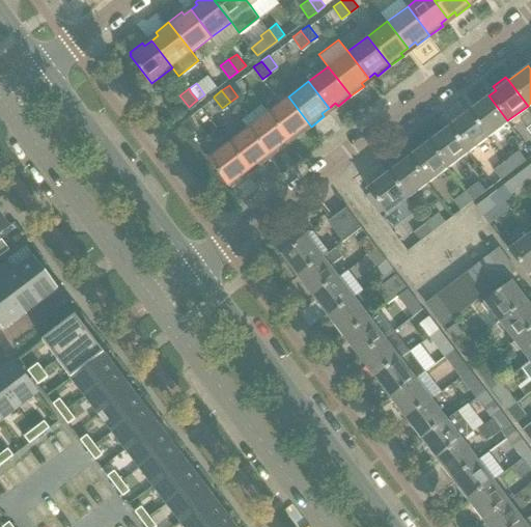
[(488,95),(468,111),(487,136),(507,120),(488,95)]
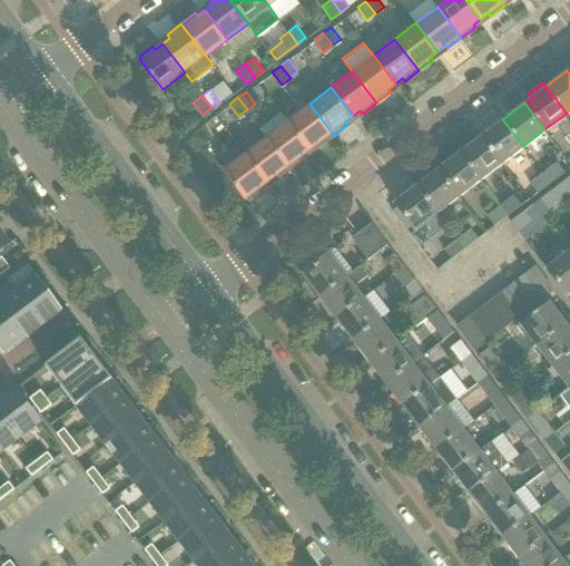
[(310,104),(288,119),(310,148),(317,143),(320,146),(334,136),(310,104)]
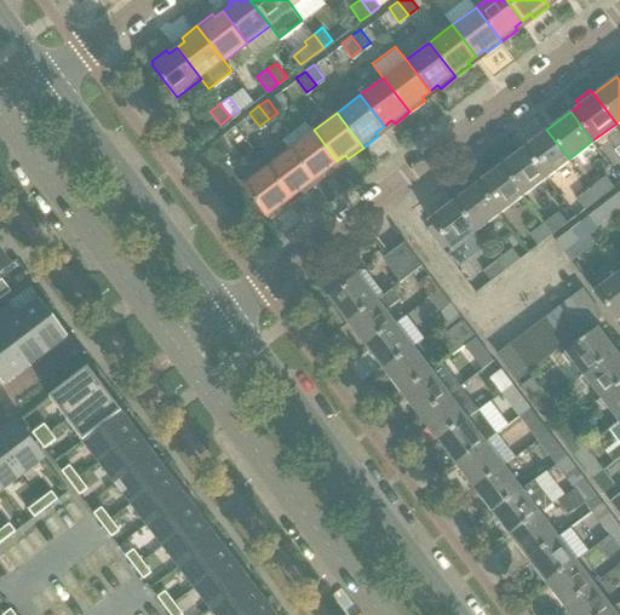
[(314,130),(291,148),(317,183),(332,171),(329,167),(337,161),(314,130)]
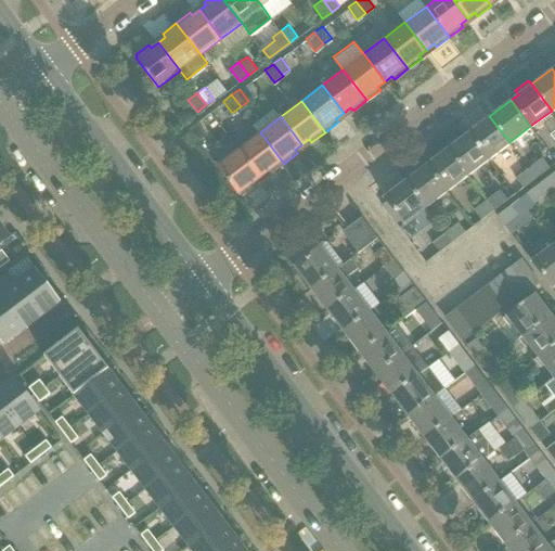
[(489,116),(468,131),(489,158),(510,142),(489,116)]
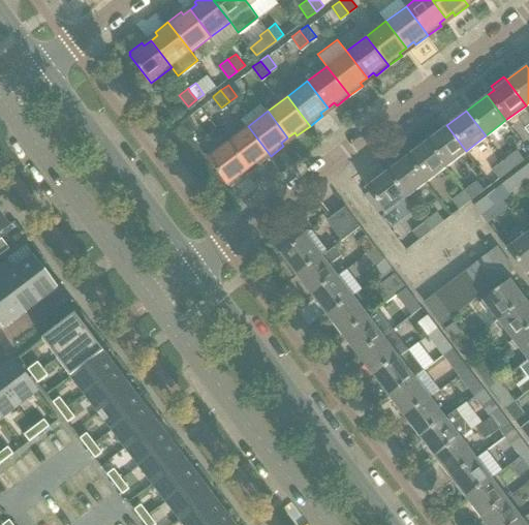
[(181,121),(180,122),(188,132),(189,132),(190,131),(196,127),(188,116),(181,121)]
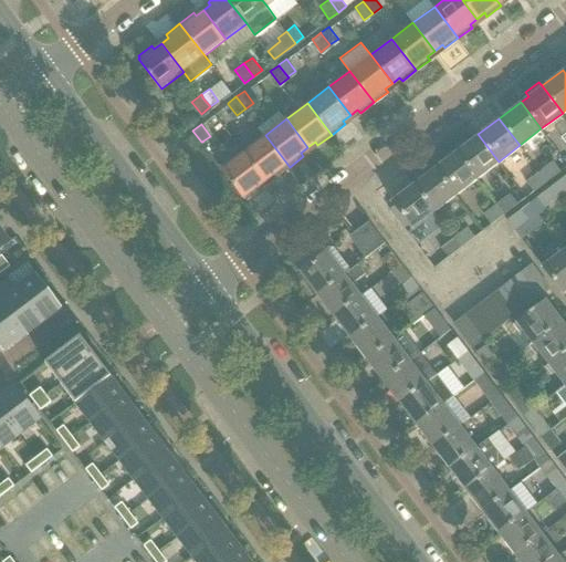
[(478,134),(457,151),(477,177),(499,162),(478,134)]
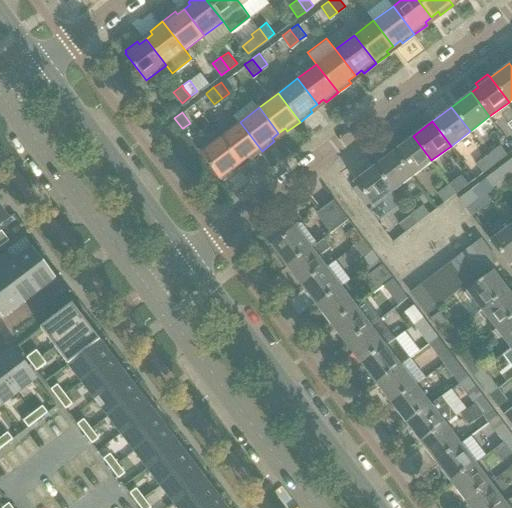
[(240,122),(221,136),(240,162),(247,157),(249,160),(262,151),(240,122)]
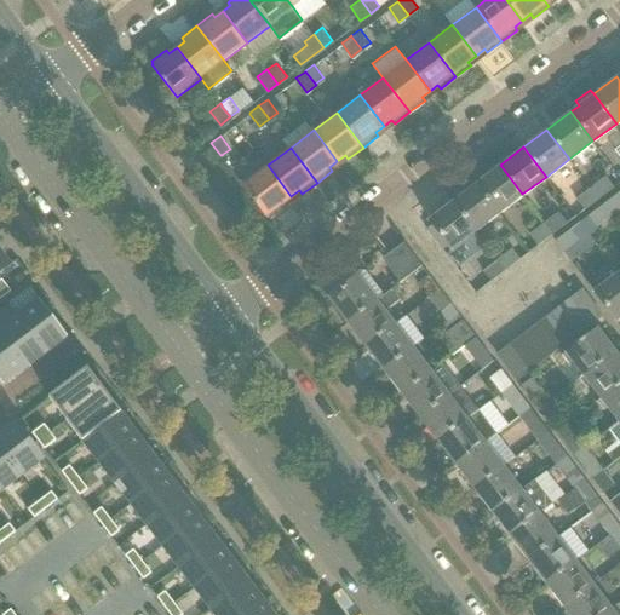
[(291,196),(268,165),(244,184),(268,216),(269,214),(271,217),(286,206),(283,202),(291,196)]
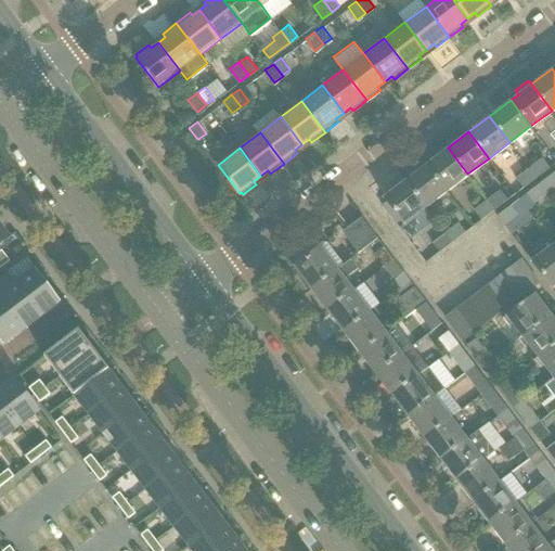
[(448,148),(426,164),(447,190),(467,174),(448,148)]
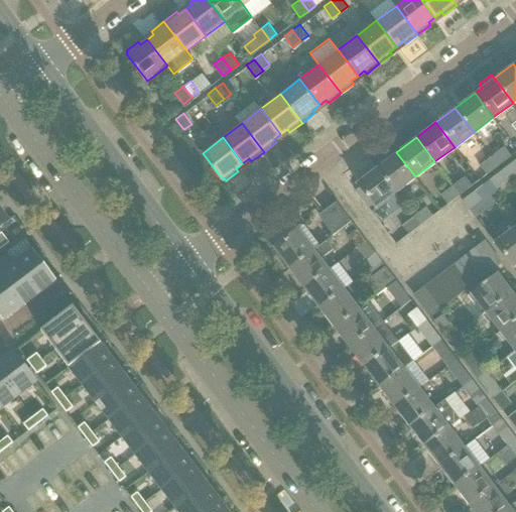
[(503,144),(491,153),(492,154),(498,163),(510,153),(504,145),(503,144)]
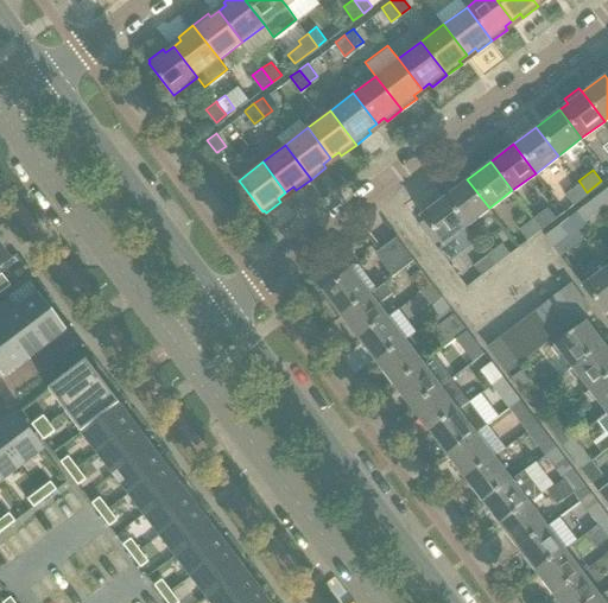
[(467,179),(444,196),(467,226),(489,208),(467,179)]
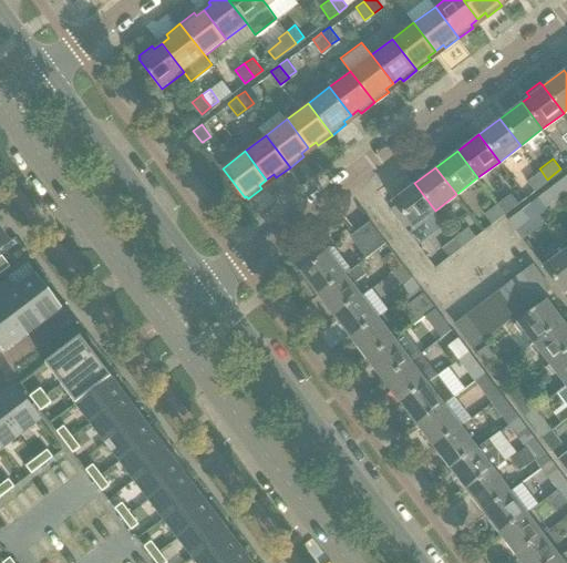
[(539,169),(526,180),(526,181),(534,190),(547,180),(540,170),(539,169)]
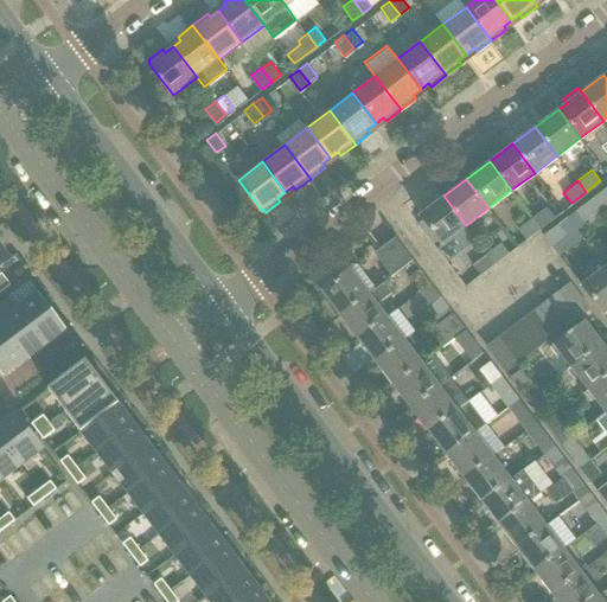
[(606,184),(590,197),(599,209),(606,202),(606,184)]
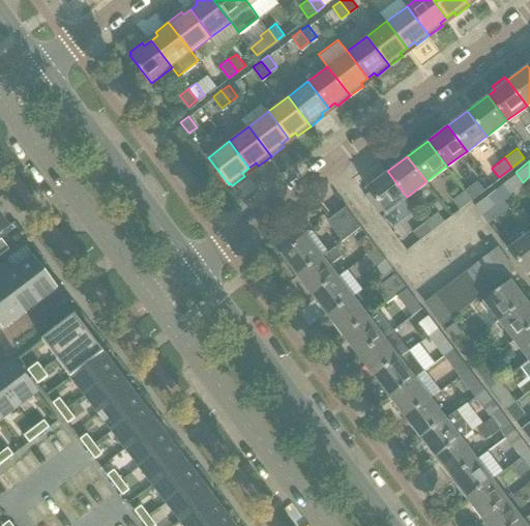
[(387,171),(366,187),(385,211),(381,215),(390,228),(415,208),(407,197),(387,171)]
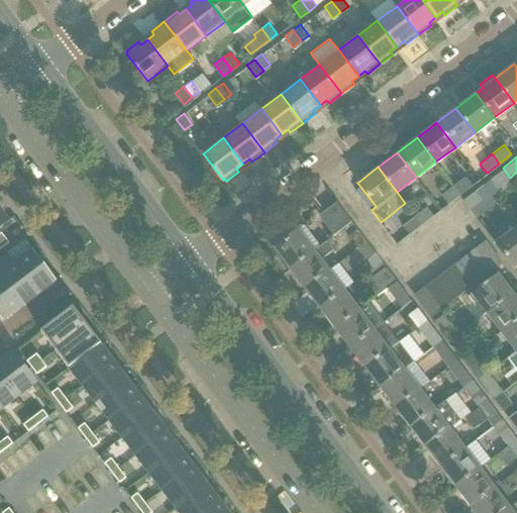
[(503,168),(490,178),(497,187),(510,178),(503,168)]
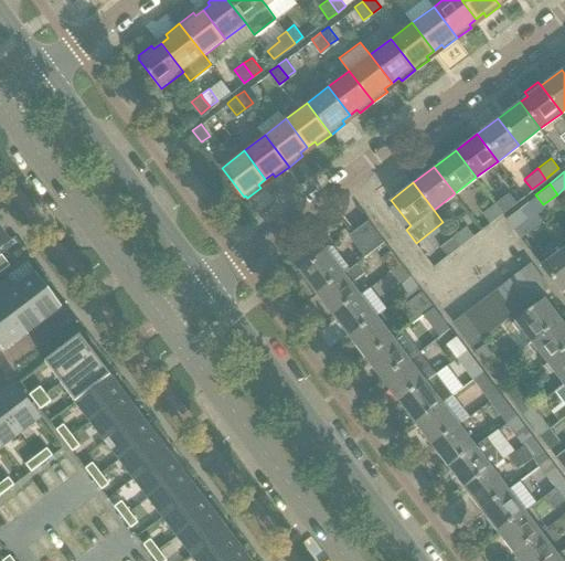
[(508,191),(494,201),(496,203),(502,212),(515,201),(511,197),(509,193),(508,191)]
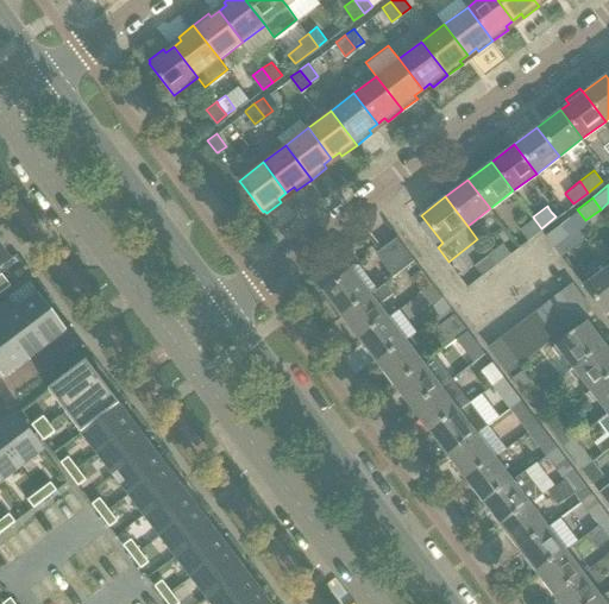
[(533,216),(519,227),(520,230),(527,239),(541,228),(534,219),(533,216)]
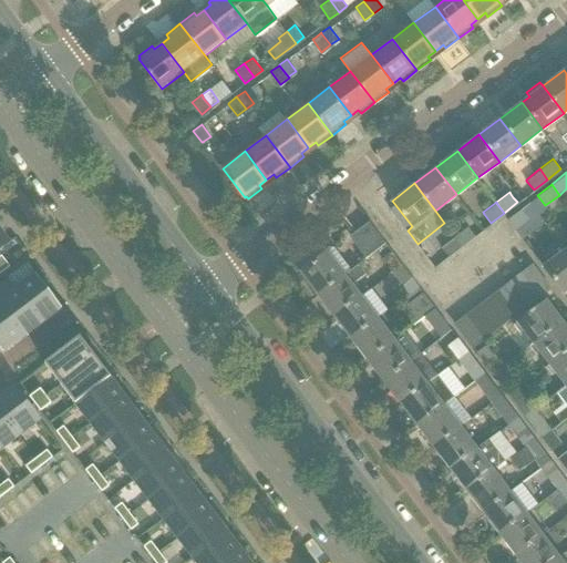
[(522,207),(507,218),(515,228),(529,218),(522,207)]
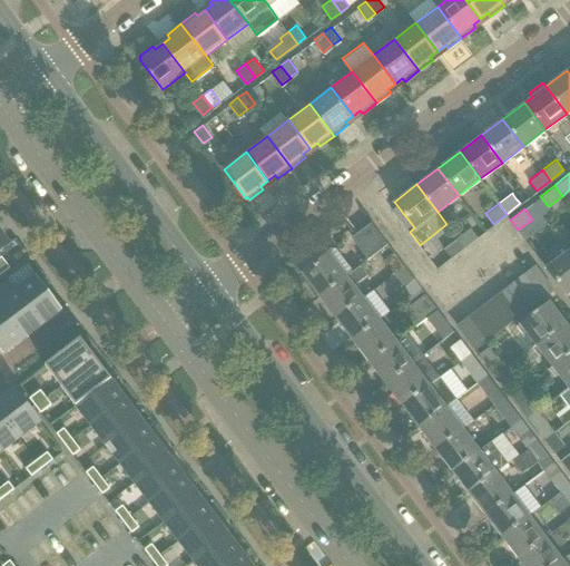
[(355,234),(352,236),(367,256),(386,242),(371,222),(357,232),(355,234)]
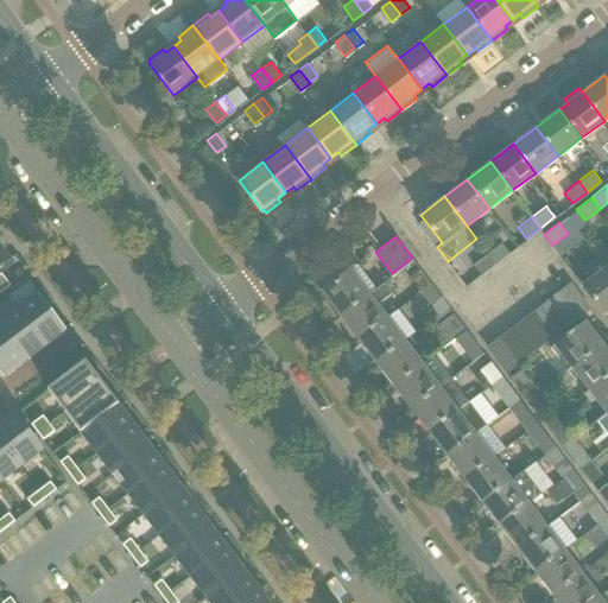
[(500,241),(486,252),(487,253),(494,262),(508,252),(501,242),(500,241)]
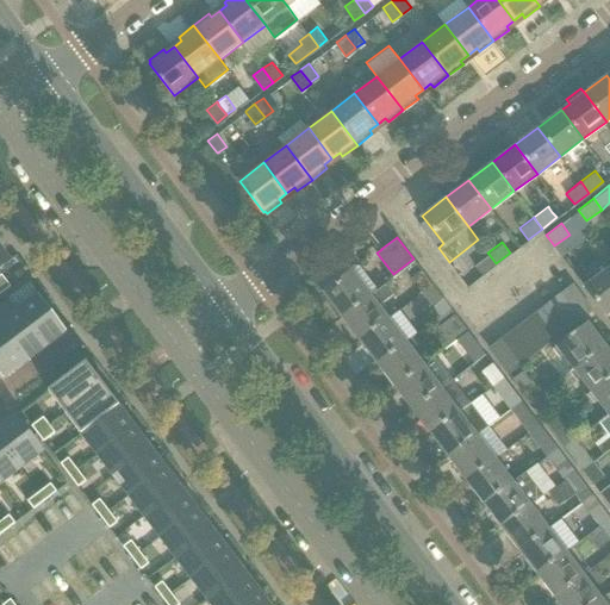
[(487,253),(473,263),(481,274),(496,263),(489,254),(487,253)]
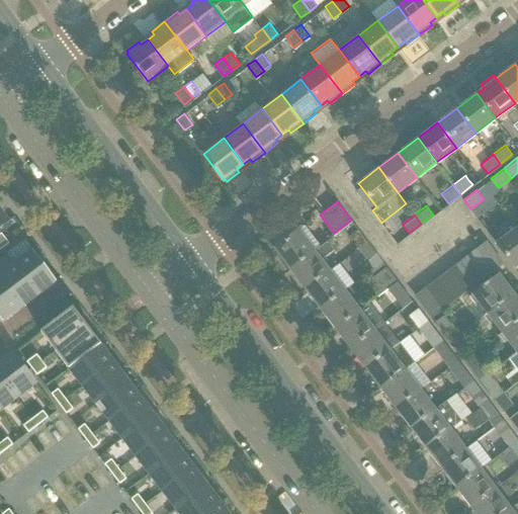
[(517,264),(517,228),(517,227),(497,242),(516,266),(517,264)]
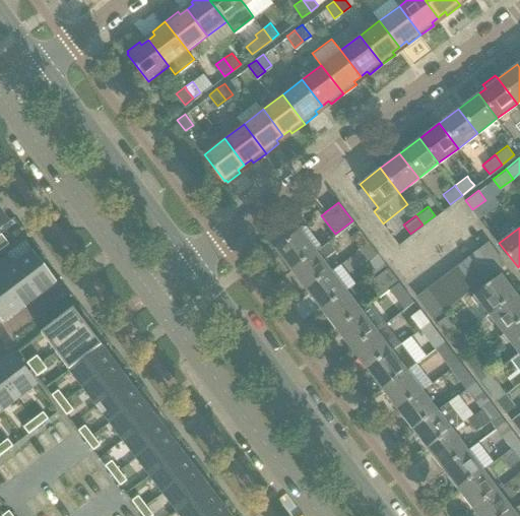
[(359,229),(349,235),(360,249),(361,248),(369,242),(359,229)]
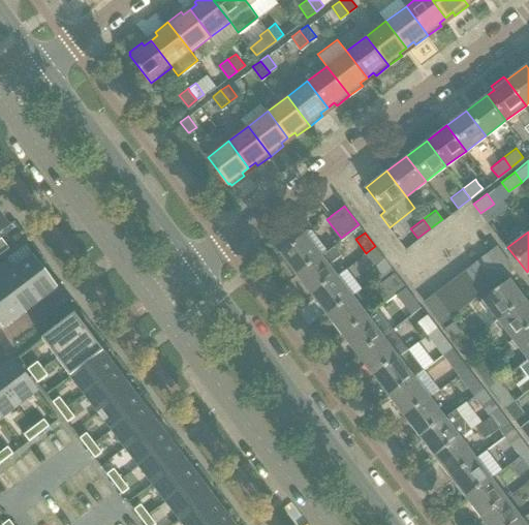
[(281,253),(297,274),(321,255),(306,235),(281,253)]
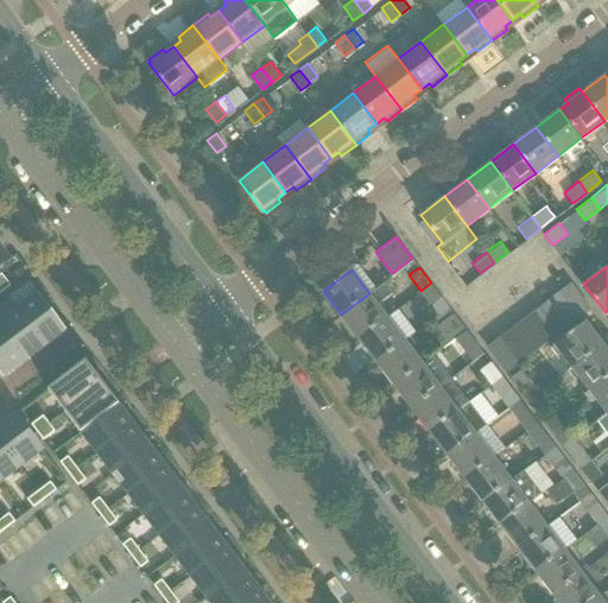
[(1,271),(0,271),(0,285),(2,289),(10,283),(1,271)]
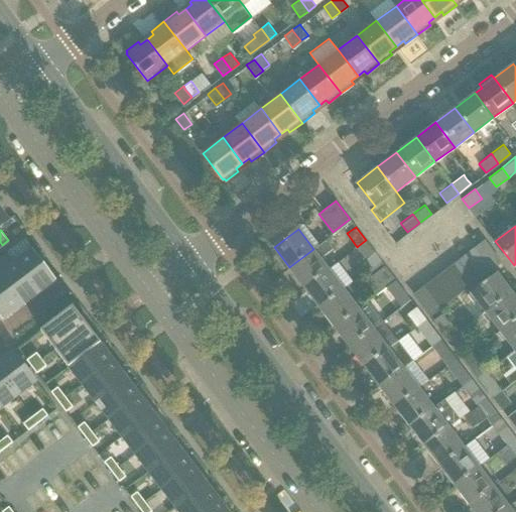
[(313,249),(289,267),(304,287),(329,268),(319,257),(332,248),(326,240),(313,249)]
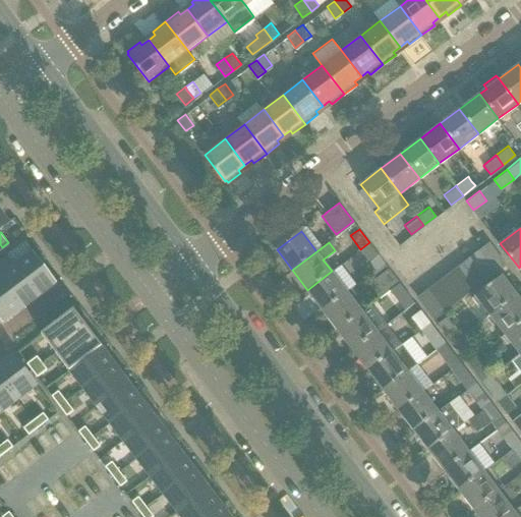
[(361,248),(360,249),(369,261),(370,261),(379,254),(369,242),(366,245),(361,248)]
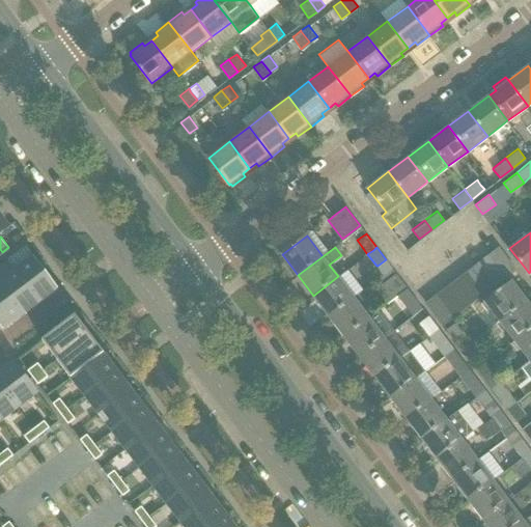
[(500,247),(490,255),(505,276),(515,269),(500,247)]
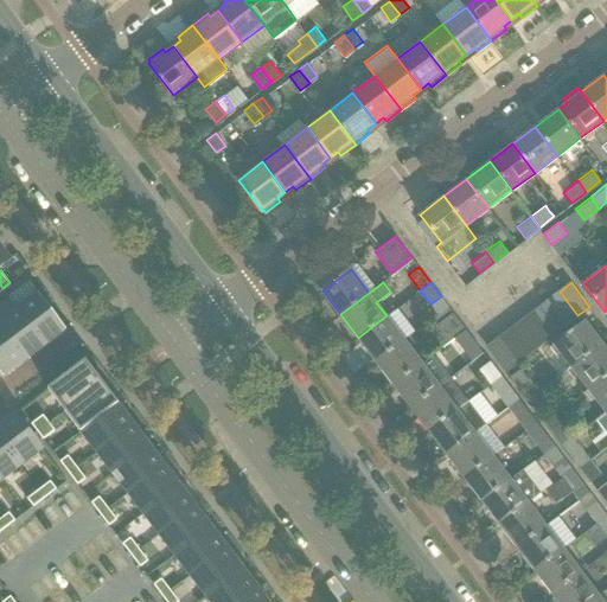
[(37,289),(17,306),(45,344),(66,327),(37,289)]
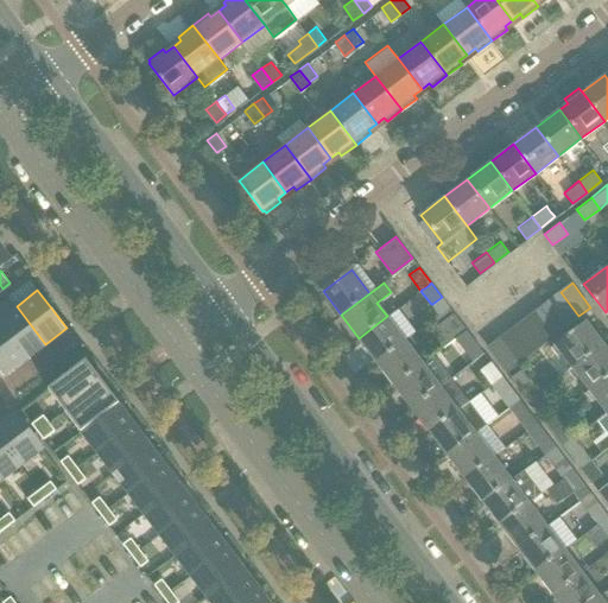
[(561,292),(549,300),(567,325),(578,316),(561,292)]
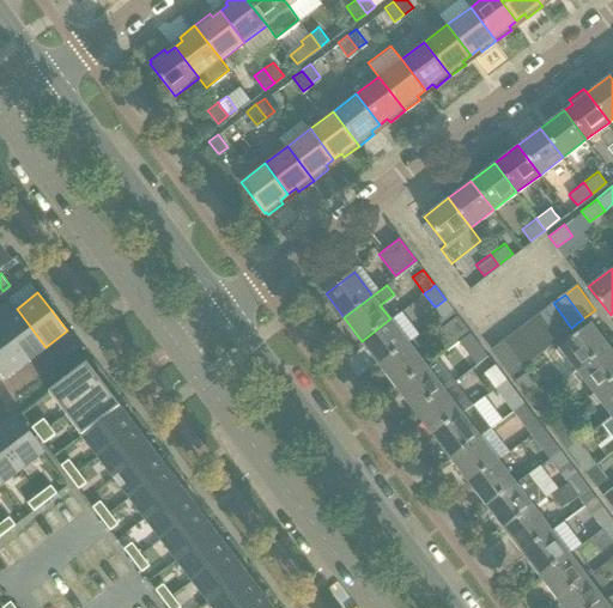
[(553,303),(541,312),(559,336),(571,328),(553,303)]
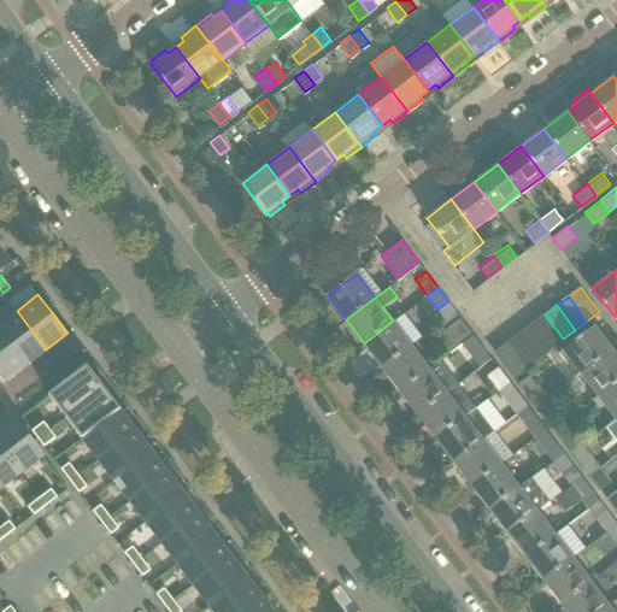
[(17,311),(0,323),(0,333),(24,365),(46,349),(17,311)]
